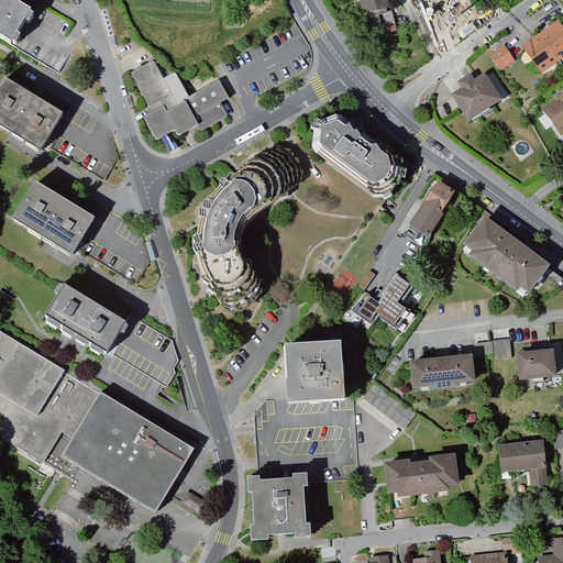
[(11,0),(0,0),(0,41),(8,46),(30,11),(11,0)]
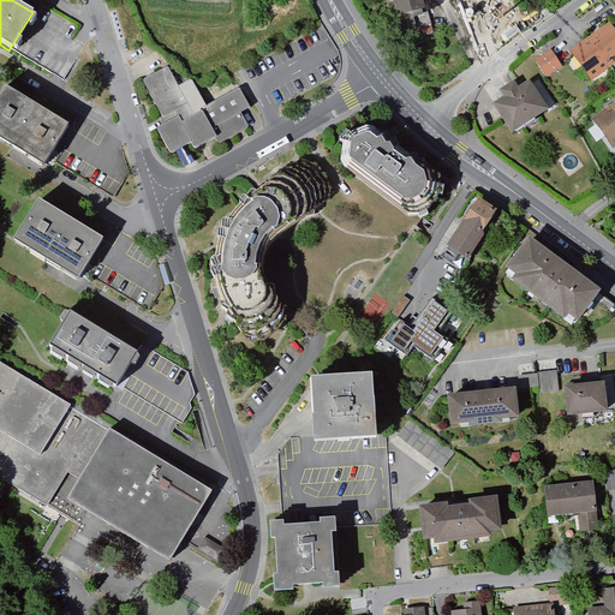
[(394,0),(401,22),(430,15),(425,0),(394,0)]
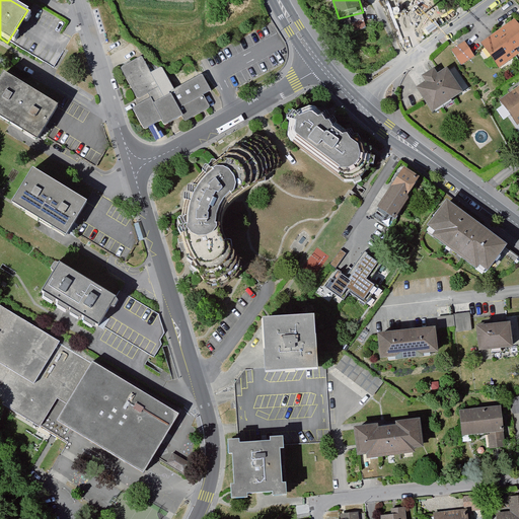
[(363,12),(339,18),(342,31),(366,25),(363,12)]
